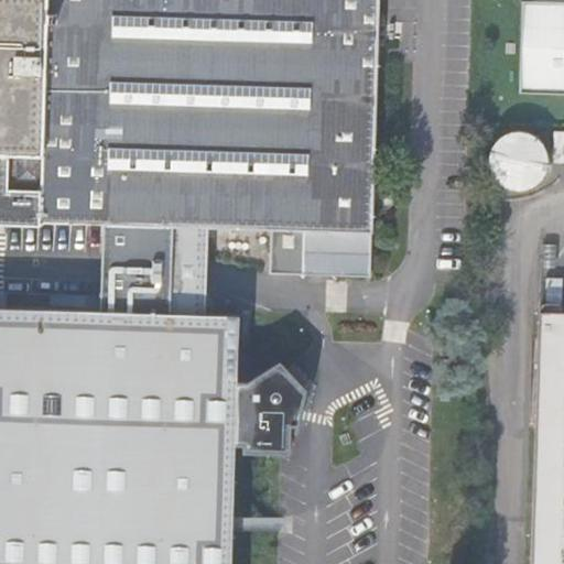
[(0,563),(229,563),(238,315),(204,315),(207,228),(302,230),(301,275),(369,277),(376,0),(0,0),(0,225),(40,226),(40,224),(173,227),(171,314),(7,310),(0,308),(0,563)]
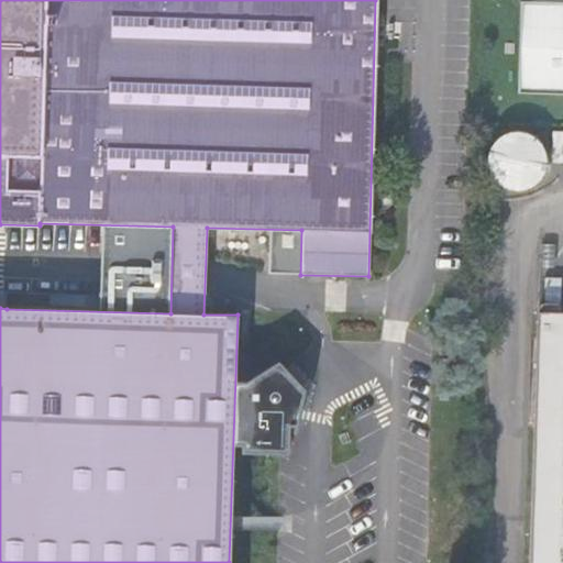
[(562,89),(562,3),(520,2),(518,88),(562,89)]
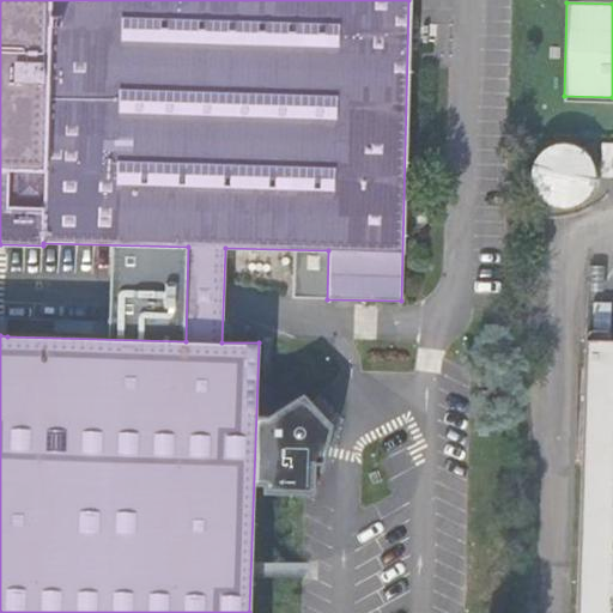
[(568,141),(562,141),(556,141),(551,144),(545,146),(541,150),(536,155),(534,159),(532,164),(530,170),(530,176),(532,182),(534,187),(536,192),(541,196),(545,200),(551,202),(556,205),(562,206),(568,205),(574,204),(578,201),(583,199),(588,194),(592,189),(594,184),(595,178),(595,174),(595,168),(594,162),(592,157),(588,152),(583,147),(578,145),(574,143),(568,141)]
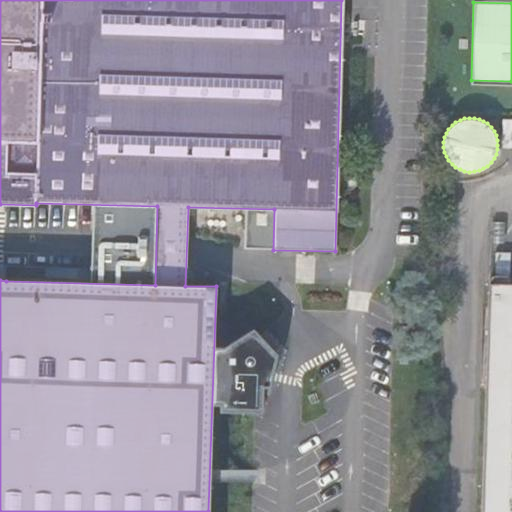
[(511,121),(503,121),(503,149),(511,148),(511,121)]
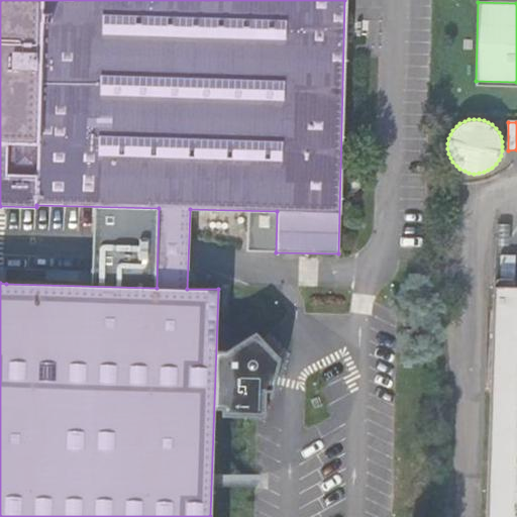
[(509,246),(495,245),(494,274),(508,275),(509,246)]
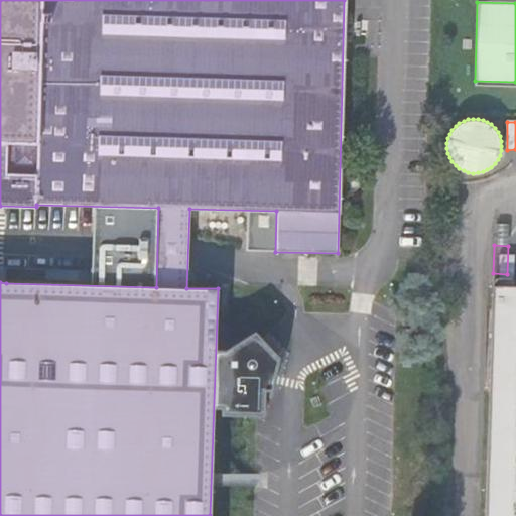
[(515,515),(515,274),(507,274),(493,273),(484,515),(515,515)]
